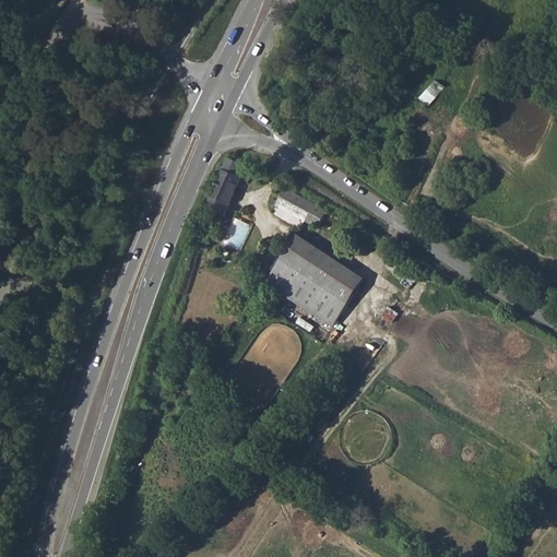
[(429,104),(445,85),(436,78),(419,96),(429,104)]
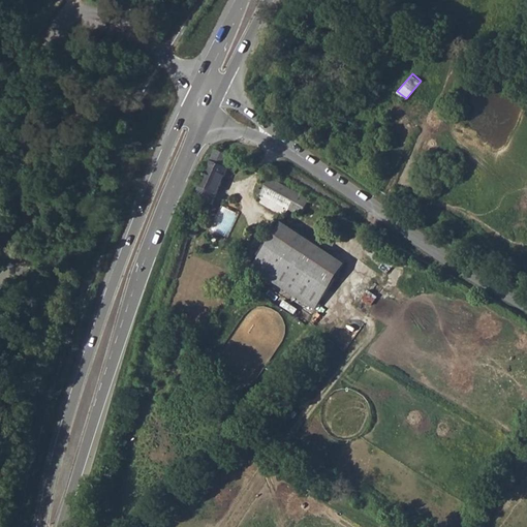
[(217,187),(228,158),(212,151),(193,195),(210,203),(217,187)]
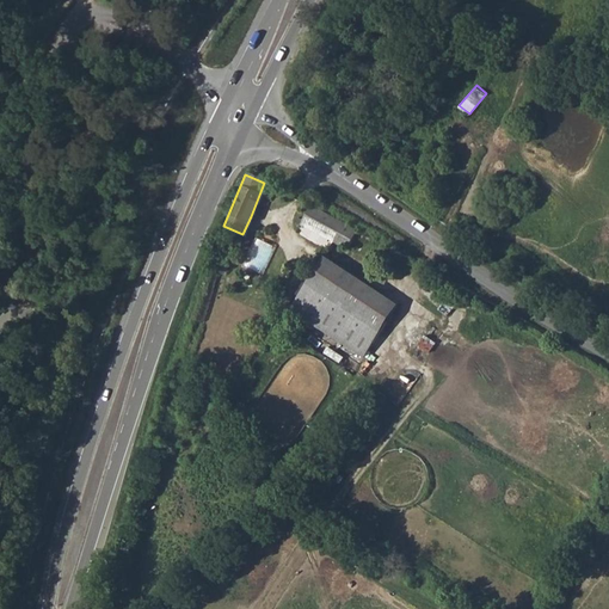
[(317,233),(332,241),(342,225),(309,208),(297,231),(313,238),(317,233)]
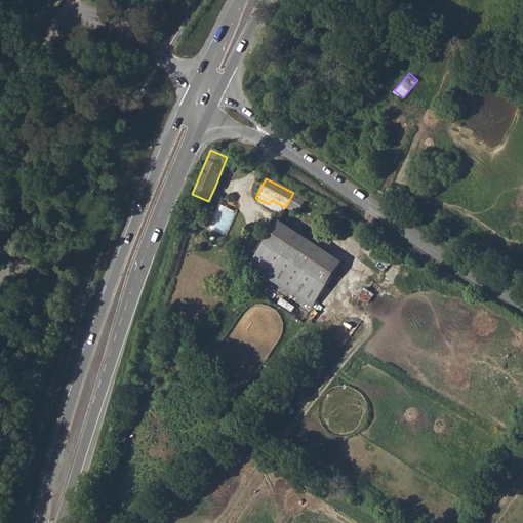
[(296,213),(305,199),(293,193),(285,207),(296,213)]
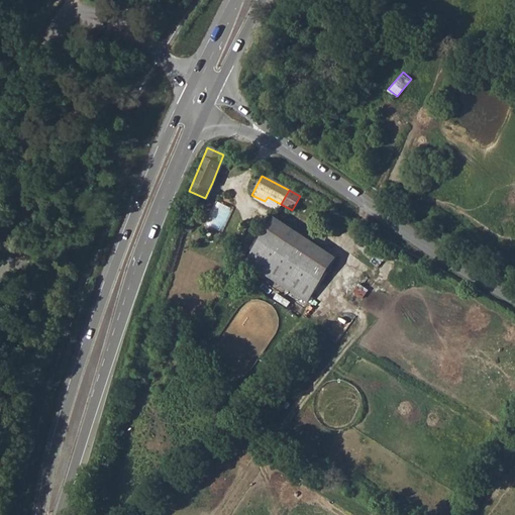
[(187,201),(193,203),(196,194),(189,191),(187,201)]
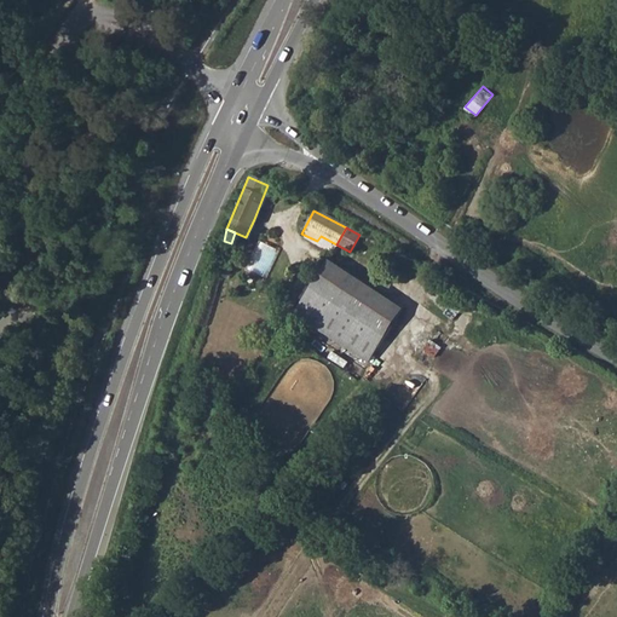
[(247,269),(265,276),(275,255),(255,246),(247,269)]
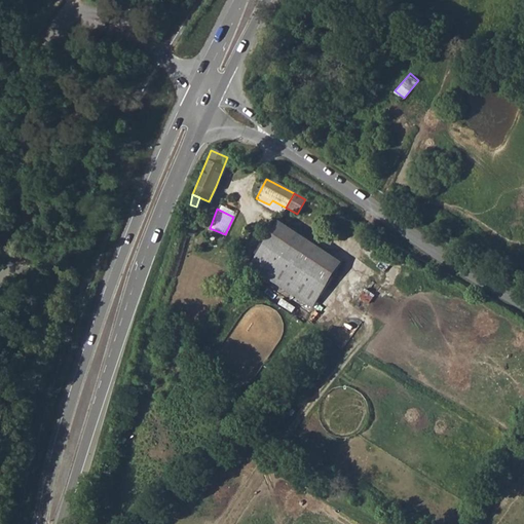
[(264,246),(325,285),(340,262),(278,222),(264,246)]
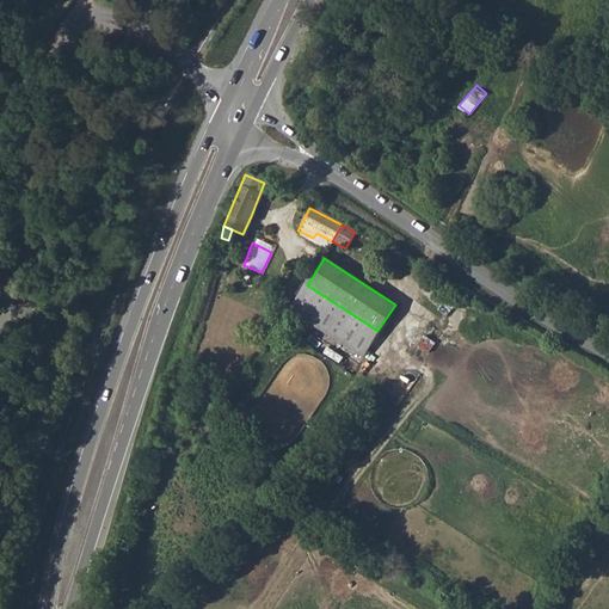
[(288,295),(291,299),(299,287),(294,284),(288,295)]
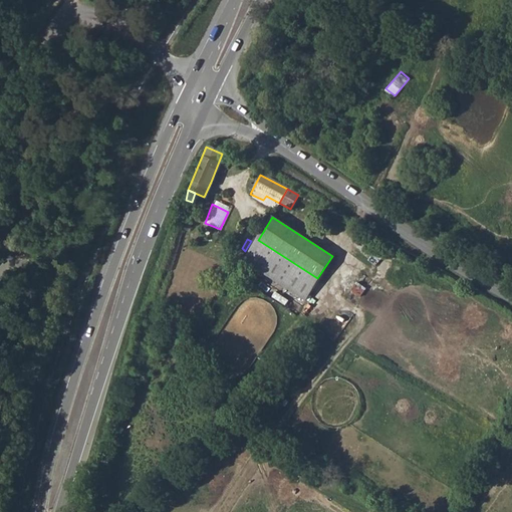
[(303,298),(317,278),(258,240),(254,243),(251,241),(245,251),(248,252),(244,260),(268,276),(303,298)]
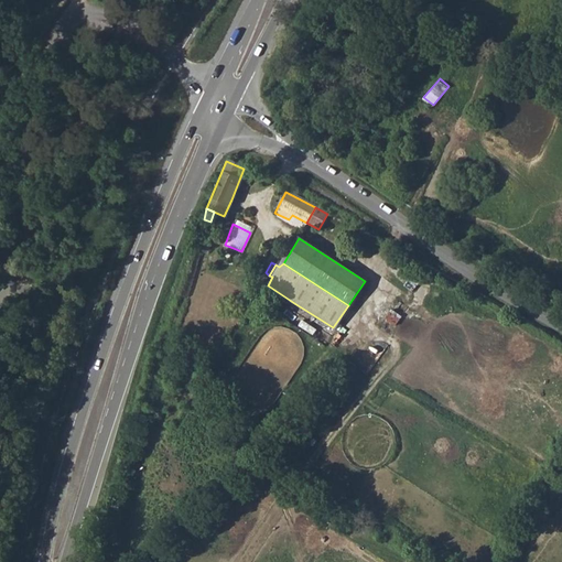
[(391,306),(386,316),(395,322),(401,313),(391,306)]
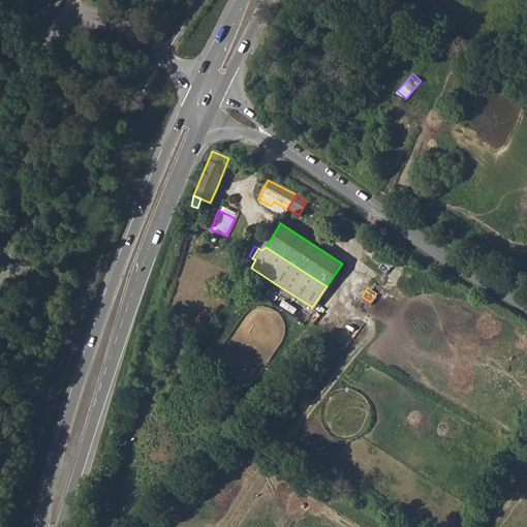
All buildings are outlined.
